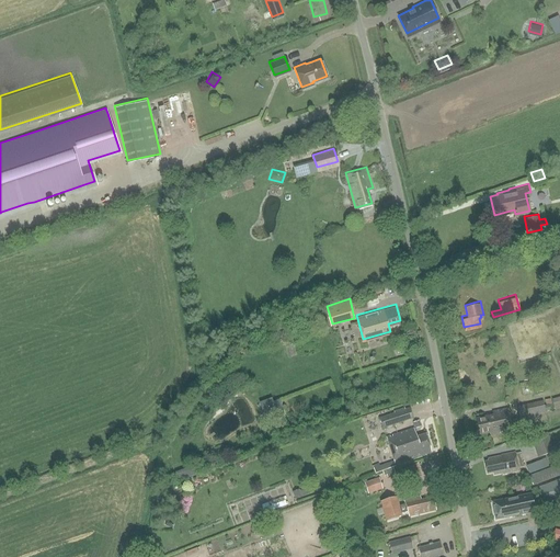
[(265,402),(267,410),(281,405),(278,397),(265,402)]
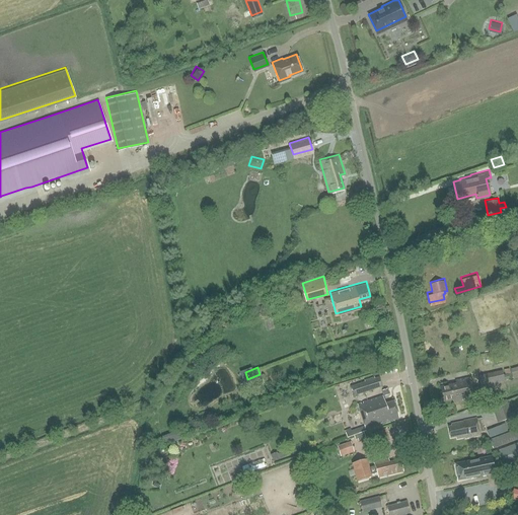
[(502,367),(477,372),(482,390),(506,385),(504,377),(503,372),(502,367)]
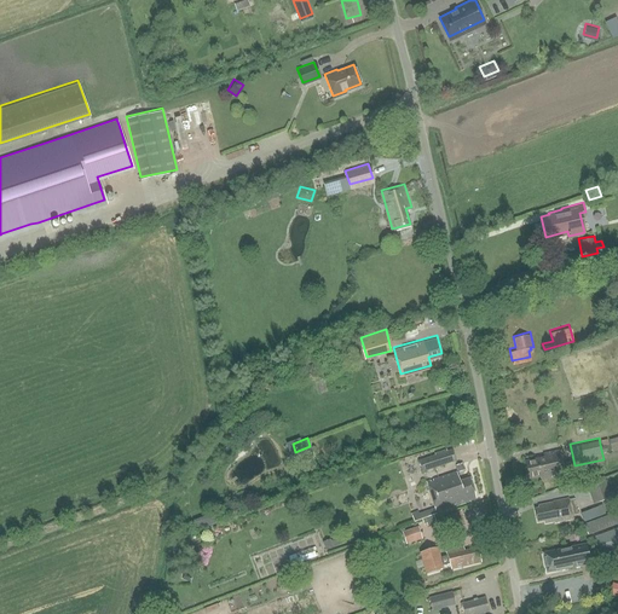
[(434,451),(429,452),(429,453),(433,463),(455,456),(451,445),(446,447),(445,445),(434,449),(434,451)]
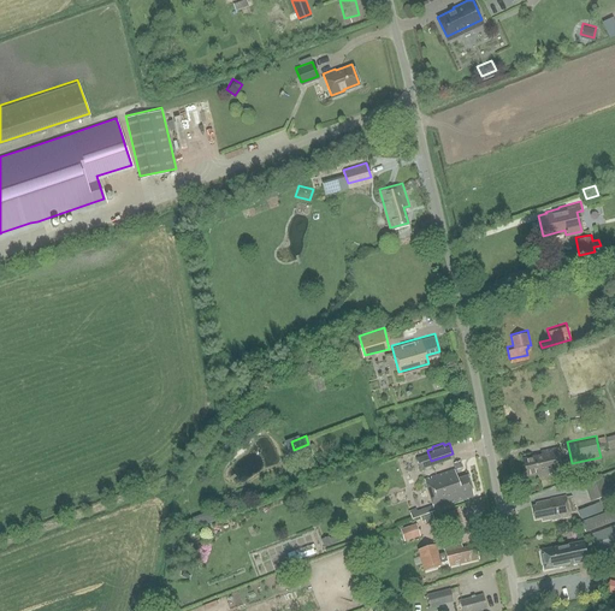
[(544,473),(561,470),(555,445),(540,448),(540,451),(521,455),(525,473),(537,470),(537,474),(544,472),(544,473)]
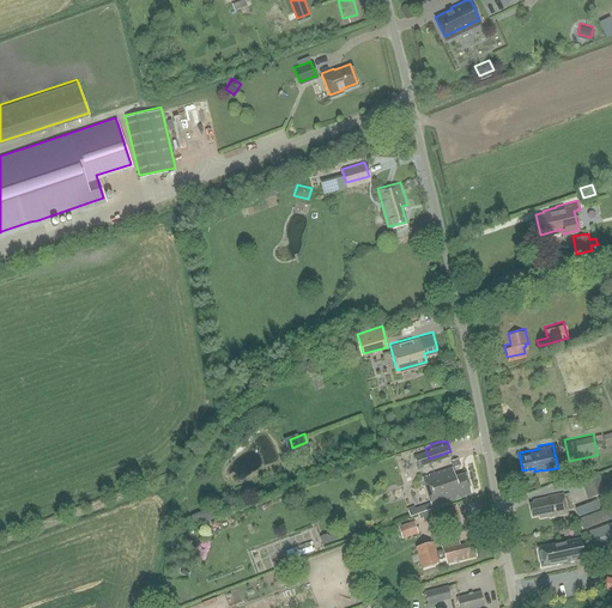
[(431,503),(471,490),(465,469),(454,473),(452,463),(422,473),(431,503)]
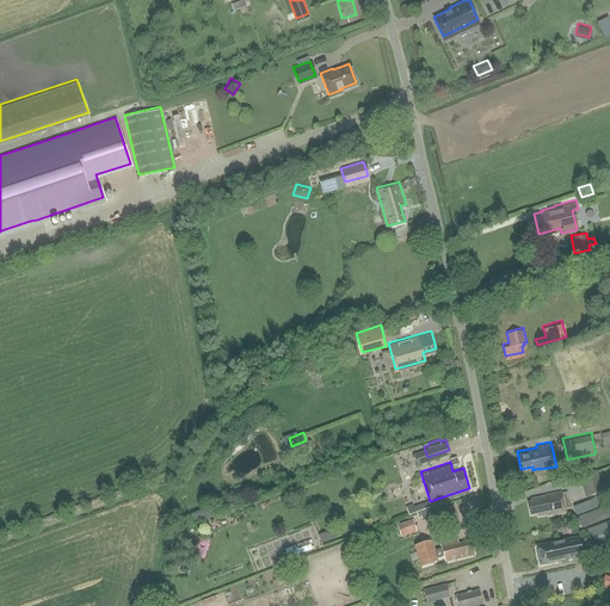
[(585,494),(603,488),(595,467),(578,472),(585,494)]
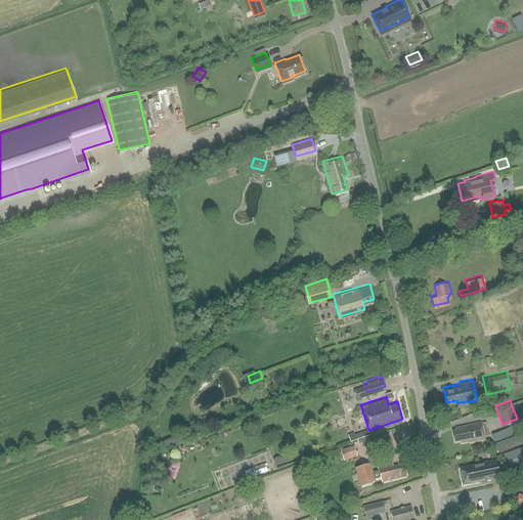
[(483,435),(483,433),(488,432),(486,420),(480,422),(480,420),(468,422),(468,423),(455,425),(456,428),(452,429),(454,438),(461,437),(462,439),(469,437),(469,438),(483,435)]
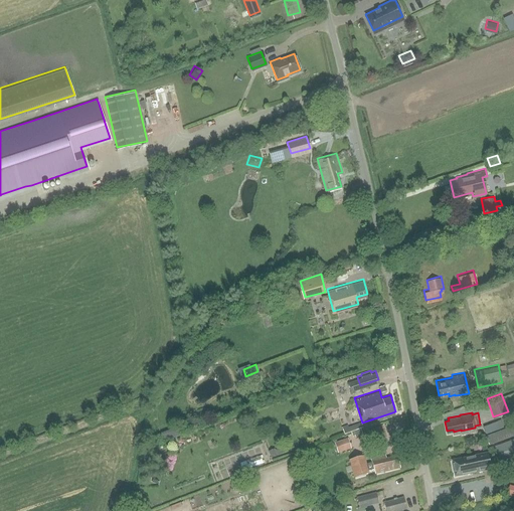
[(493,419),(484,424),(486,431),(496,427),(493,419)]
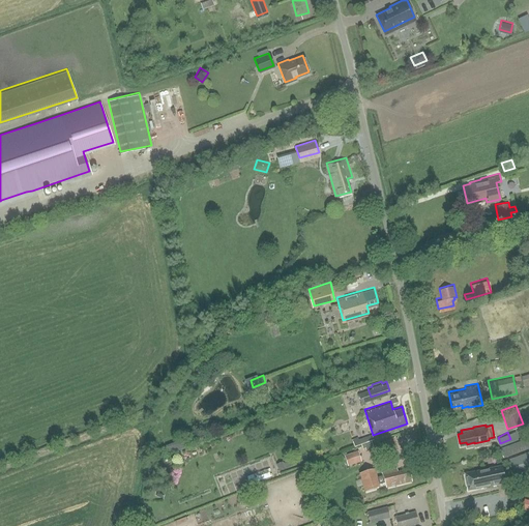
[(355,446),(372,441),(370,433),(358,436),(357,434),(352,436),(355,446)]
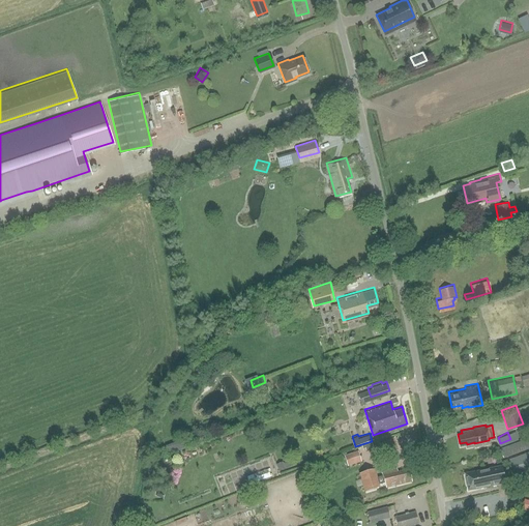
[(390,434),(384,437),(389,448),(395,445),(390,434)]
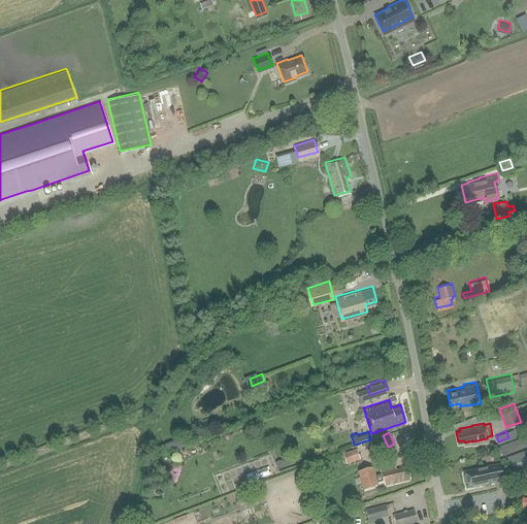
[(164,439),(167,448),(184,443),(182,434),(164,439)]
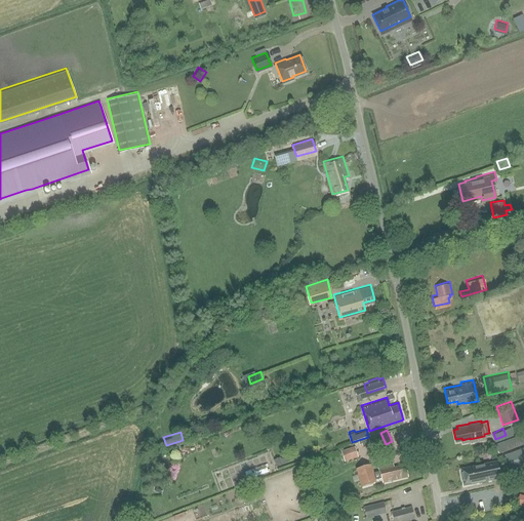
[(497,450),(523,440),(523,435),(522,432),(494,442),(497,450)]
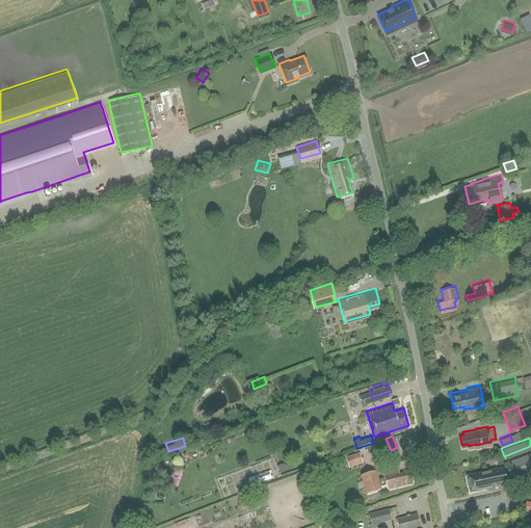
[(345,454),(348,464),(363,459),(360,450),(345,454)]
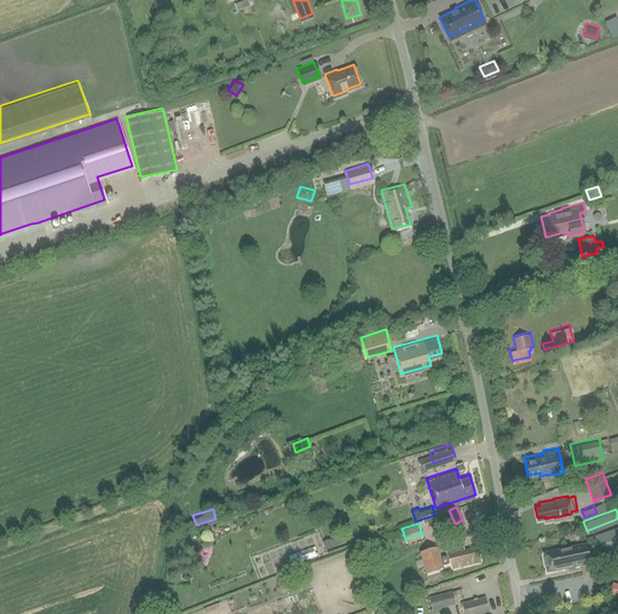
[(605,550),(617,545),(617,523),(599,532),(605,550)]
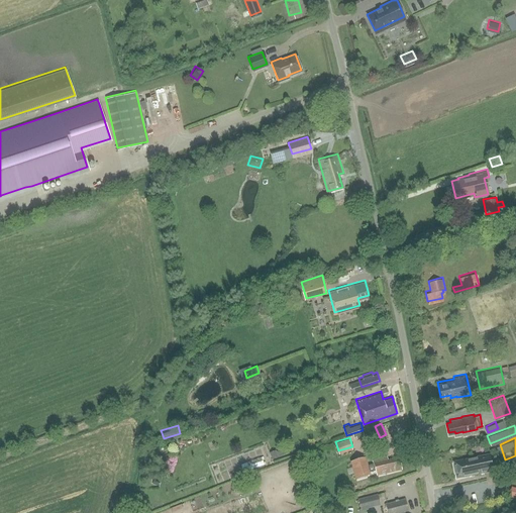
[(370,470),(376,468),(377,472),(401,466),(399,453),(387,456),(387,453),(373,456),(374,462),(368,463),(365,454),(350,458),(354,477),(370,472),(370,470)]
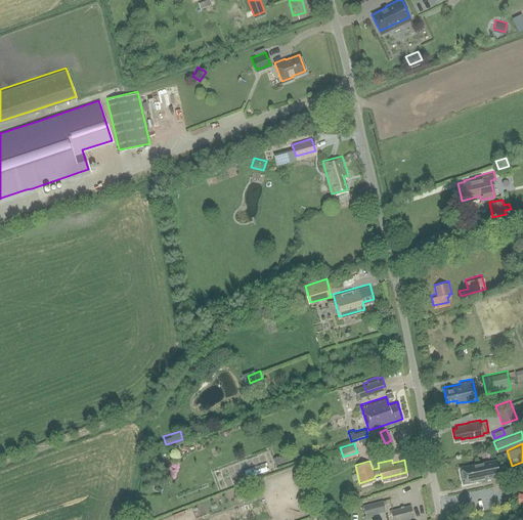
[(493,468),(492,460),(468,464),(468,465),(460,467),(462,481),(497,475),(496,468),(493,468)]
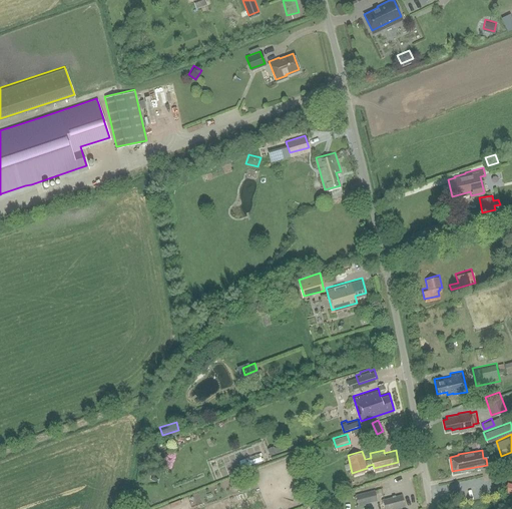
[(239,477),(234,476),(232,486),(240,487),(241,480),(238,479),(239,477)]
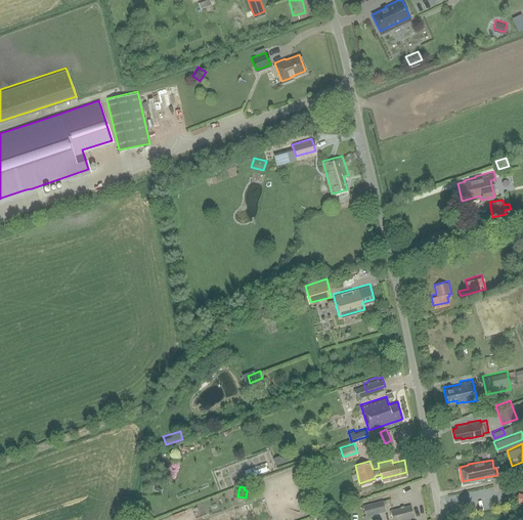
[(369,513),(385,509),(382,497),(362,503),(365,512),(363,513),(364,519),(372,517),(369,513)]
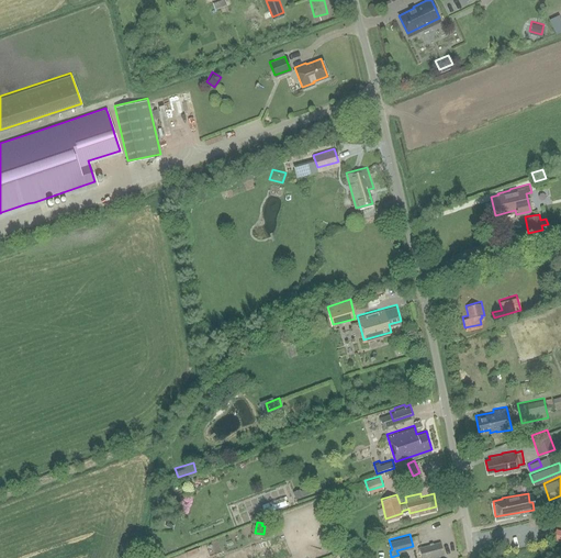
[(365,550),(376,547),(373,539),(362,543),(365,550)]
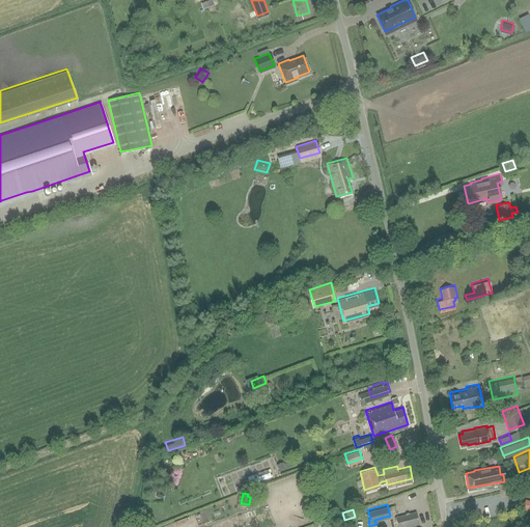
[(416,526),(415,523),(419,521),(416,509),(396,515),(399,526),(408,524),(408,526),(416,526)]
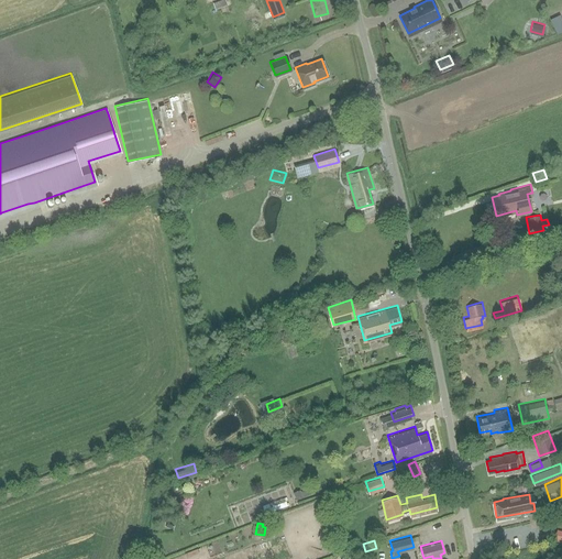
[(185,548),(187,554),(199,550),(198,545),(185,548)]
